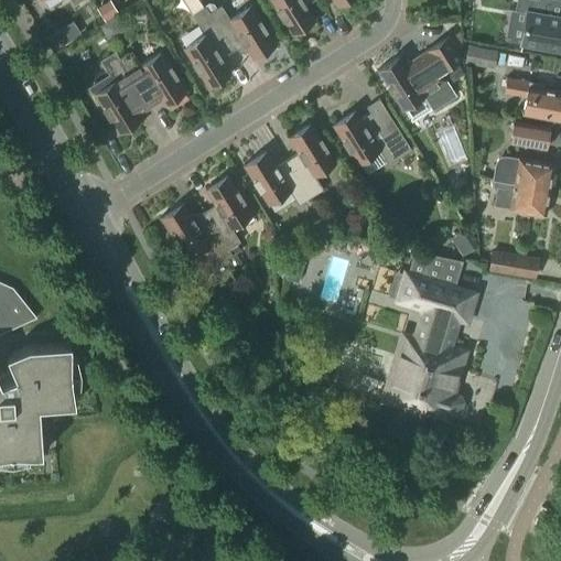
[(317,2),(316,0),(269,0),(294,39),(316,24),(308,9),(317,2)]
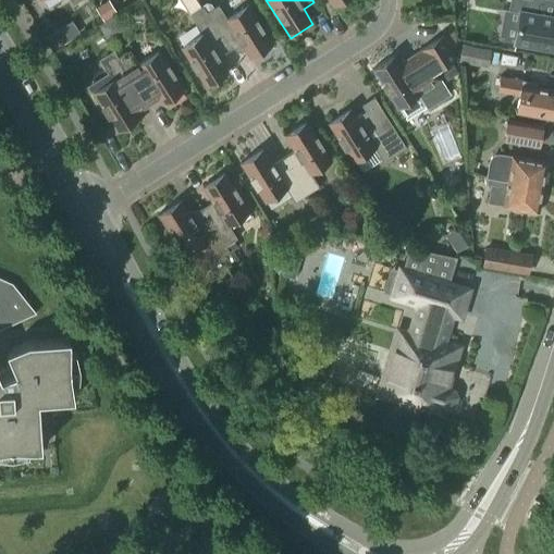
[(312,0),(314,2),(317,0),(328,0),(334,10),(349,0),(312,0)]
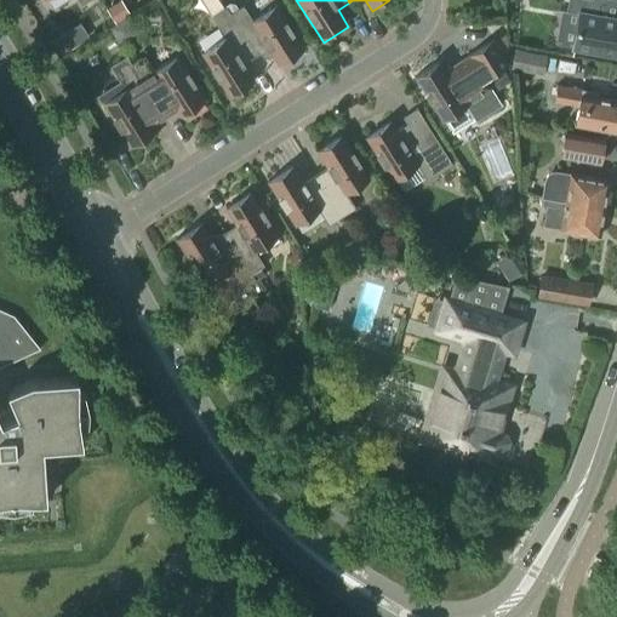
[(133,17),(125,5),(110,15),(119,27),(133,17)]
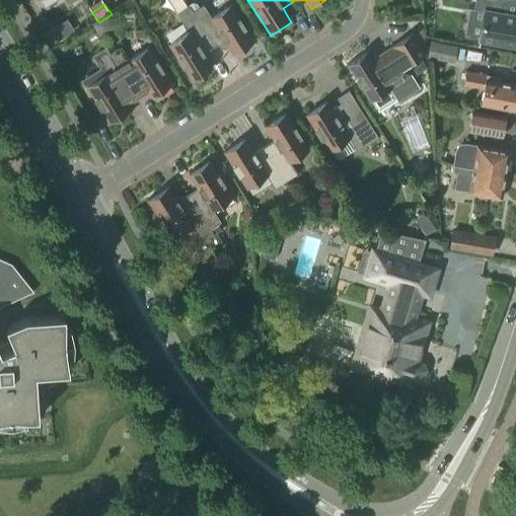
[(194,7),(191,9),(191,10),(195,15),(201,11),(199,8),(194,7)]
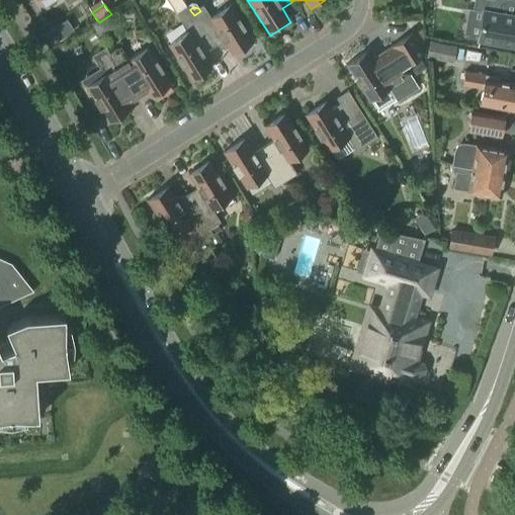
[(190,10),(216,51),(226,45),(234,58),(254,45),(231,9),(212,20),(205,8),(200,11),(194,15),(190,10)]
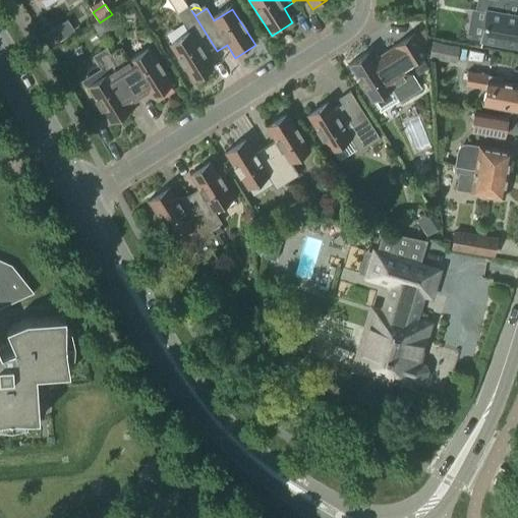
[(217,51),(191,10),(180,17),(191,35),(171,47),(194,83),(215,70),(207,57),(217,51)]
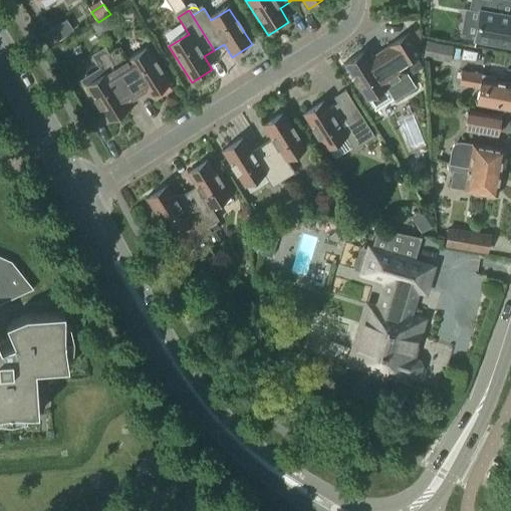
[(510,19),(500,17),(483,13),(478,41),(510,47),(510,19)]
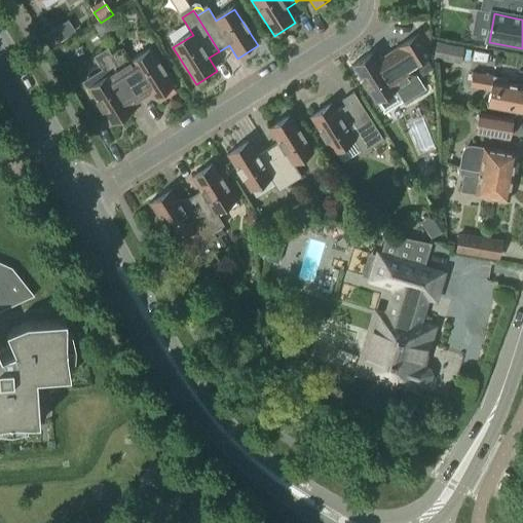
[(64,43),(57,33),(46,39),(53,50),(64,43)]
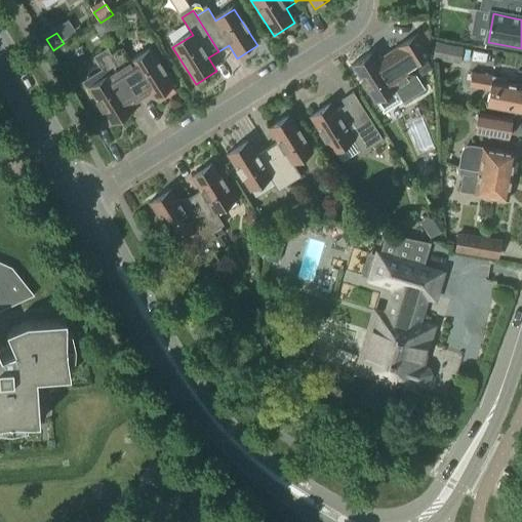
[(404,105),(426,91),(411,69),(431,56),(417,36),(398,49),(399,51),(378,64),(373,55),(353,69),(376,106),(377,105),(384,115),(402,103),(404,105)]
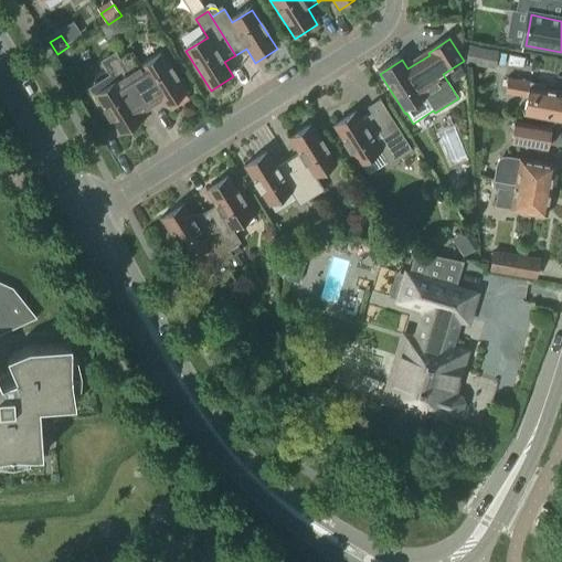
[(468,67),(498,73),(502,55),(472,49),(468,67)]
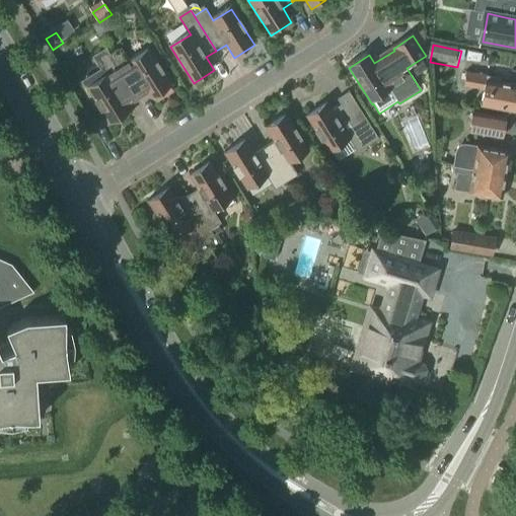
[(114,58),(113,59),(134,92),(144,86),(152,99),(173,87),(151,52),(132,64),(124,52),(114,58)]
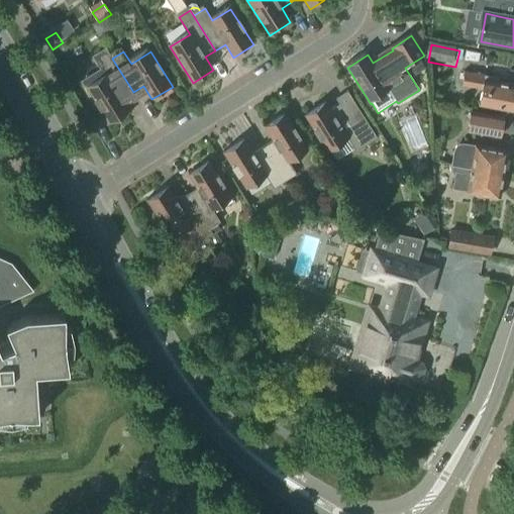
[(104,71),(85,83),(111,124),(131,112),(123,98),(133,92),(112,59),(113,58),(109,53),(108,54),(97,61),(104,71)]
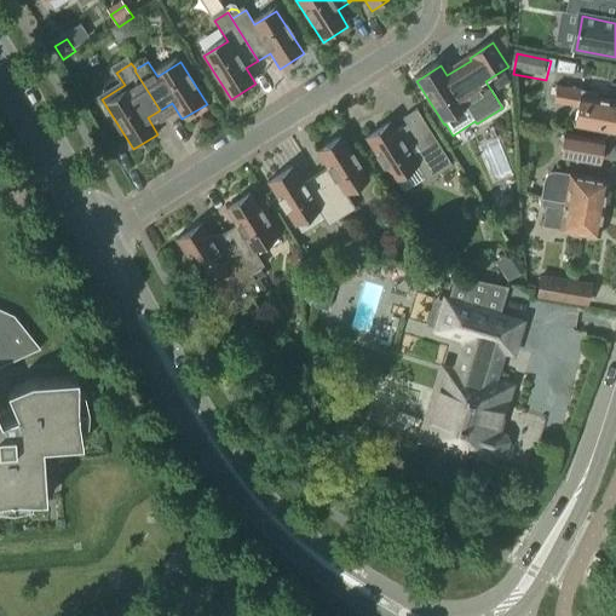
[(581,109),(577,128),(615,134),(615,104),(599,102),(600,97),(559,90),(557,105),(581,109)]
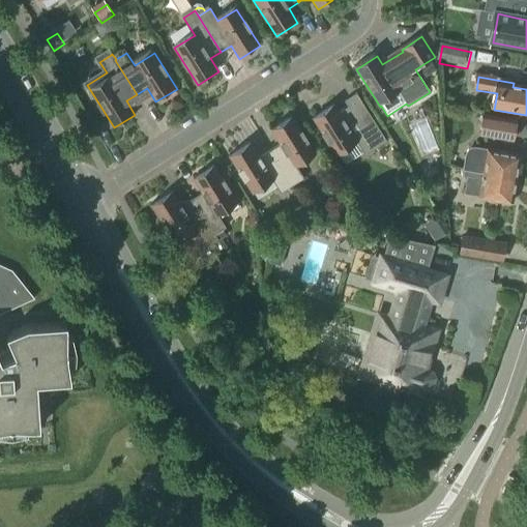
[(334,106),(313,119),(338,156),(357,144),(366,156),(387,142),(360,101),(349,109),(353,115),(344,120),(334,106)]
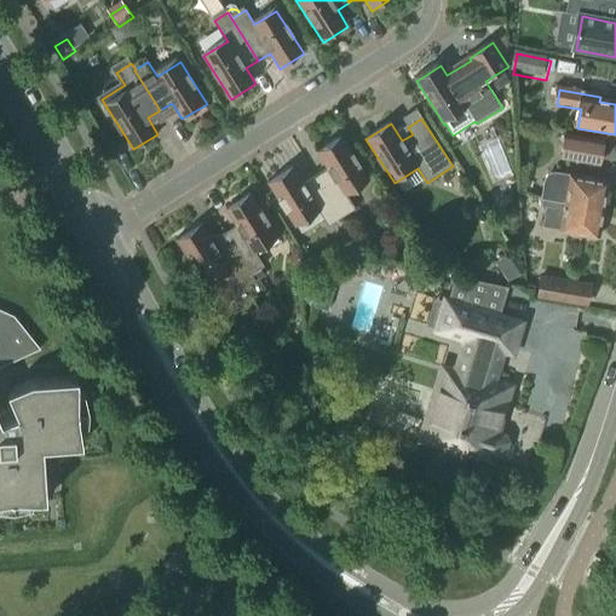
[(564,159),(602,166),(606,142),(568,136),(564,159)]
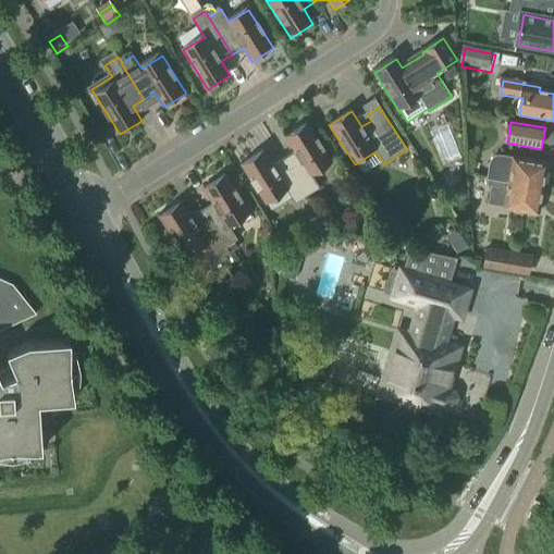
[(333,162),(330,158),(308,123),(286,137),(296,152),(284,160),(307,197),(320,188),(311,175),(333,162)]
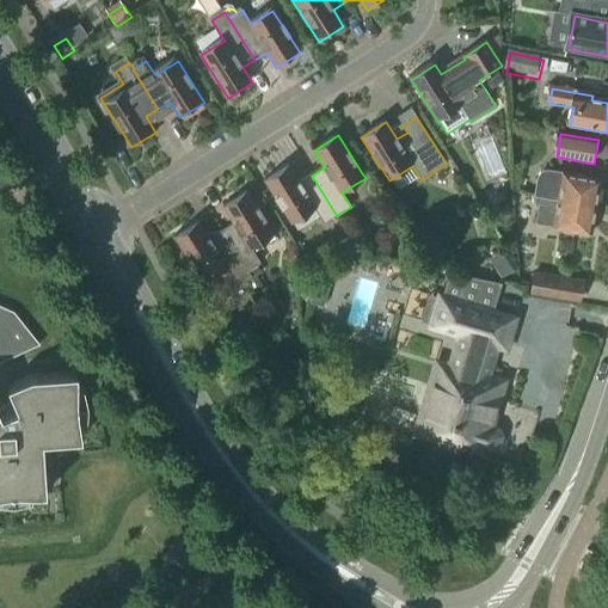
[(289,166),(278,173),(265,182),(293,225),(315,210),(324,225),(337,216),(312,176),(300,183),(289,166)]
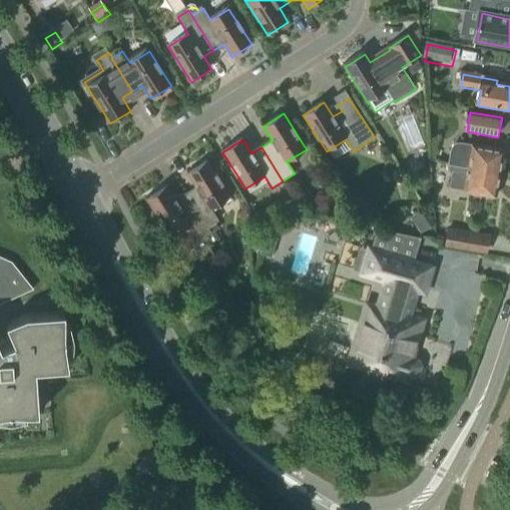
[(453,152),(451,165),(471,169),(502,174),(506,151),(475,146),(475,147),(463,145),(459,145),(455,148),(453,152)]
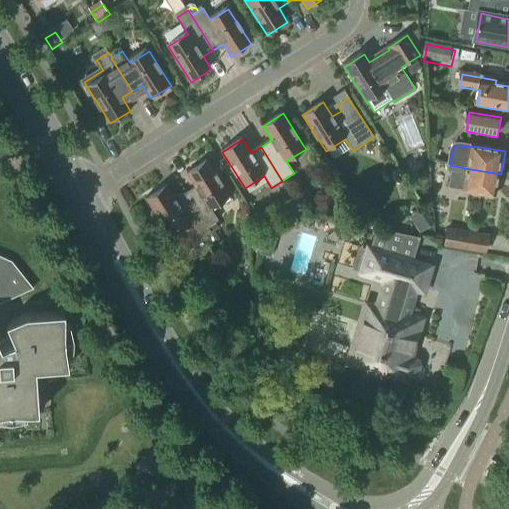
[(216,223),(219,221),(212,209),(230,197),(208,161),(188,174),(197,187),(187,193),(214,235),(221,231),(216,223)]
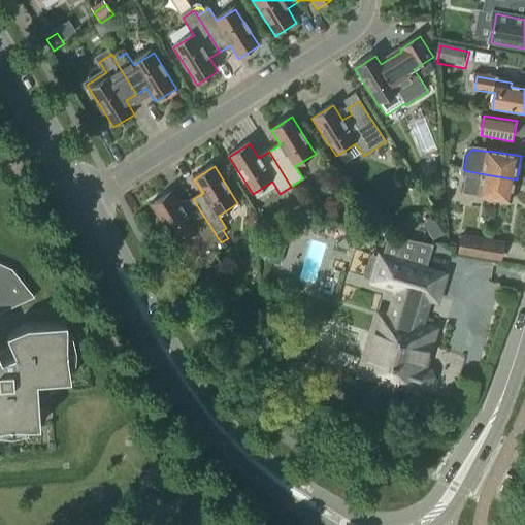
[(469,175),(466,193),(481,196),(481,198),(513,204),(517,179),(485,174),(485,178),(469,175)]
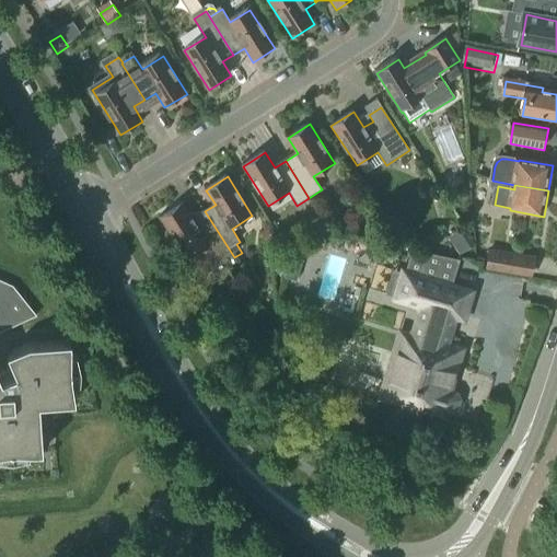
[(170,232),(169,233),(167,234),(167,236),(166,239),(166,240),(167,242),(167,243),(169,245),(170,246),(172,248),(173,250),(175,251),(177,251),(180,251),(181,250),(194,269),(196,270),(198,271),(201,273),(202,273),(205,273),(207,273),(210,271),(211,271),(234,257),(205,211),(193,219),(184,205),(161,219),(170,232)]
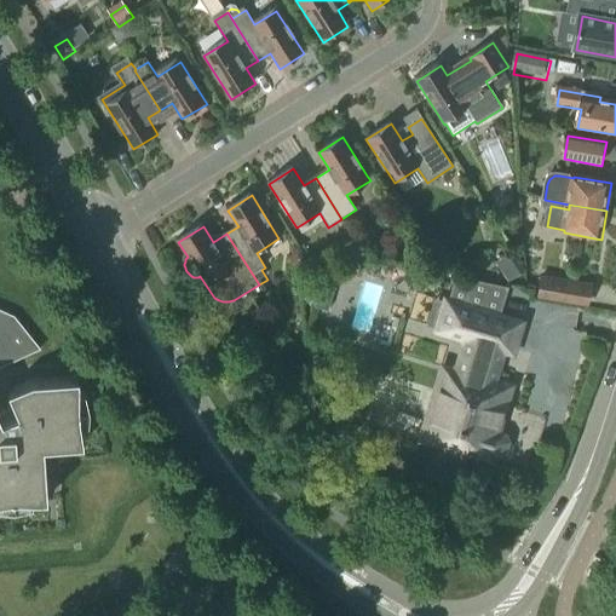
[(344,251),(352,265),(368,255),(360,241),(344,251)]
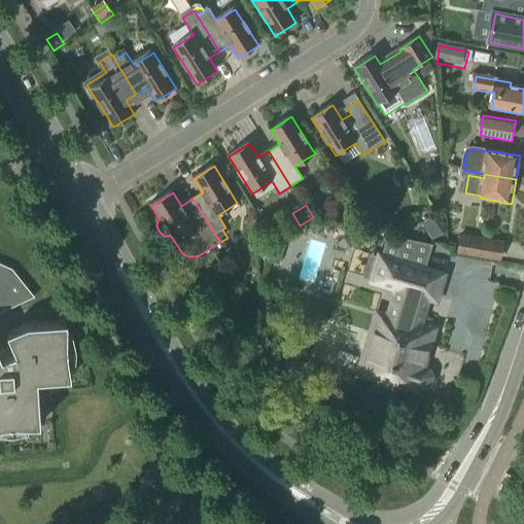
[(439,216),(424,226),(434,243),(450,234),(439,216)]
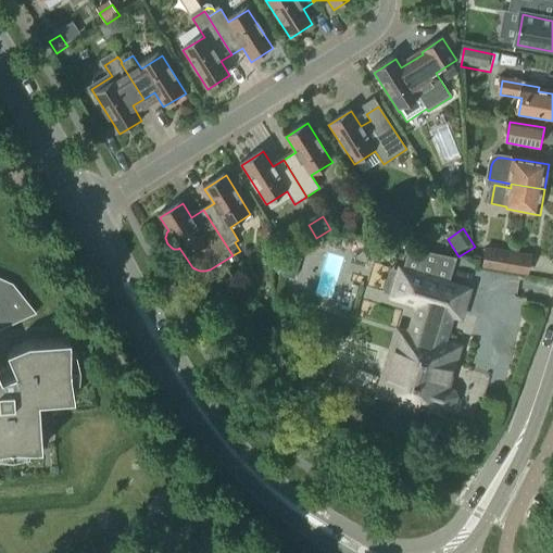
[(537,258),(492,251),(489,268),(533,275),(537,258)]
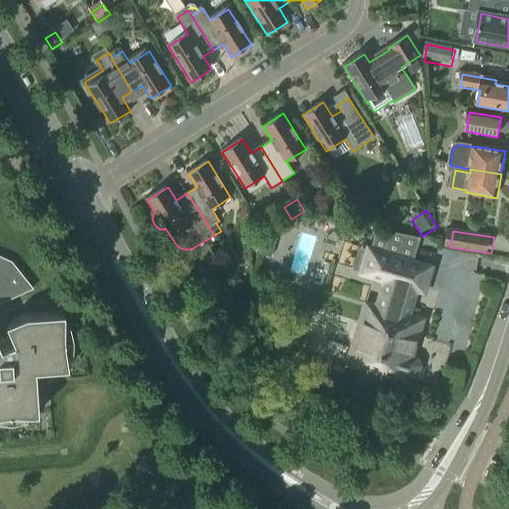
[(274,260),(280,237),(269,234),(262,257),(274,260)]
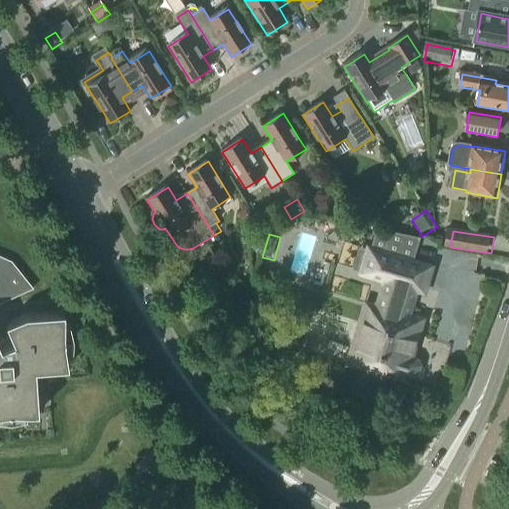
[(416,361),(410,359),(422,322),(407,318),(416,289),(423,291),(430,268),(362,248),(355,272),(387,281),(378,309),(367,306),(349,363),(364,368),(365,370),(373,372),(375,371),(404,380),(406,375),(412,376),(417,373),(419,366),(416,361)]
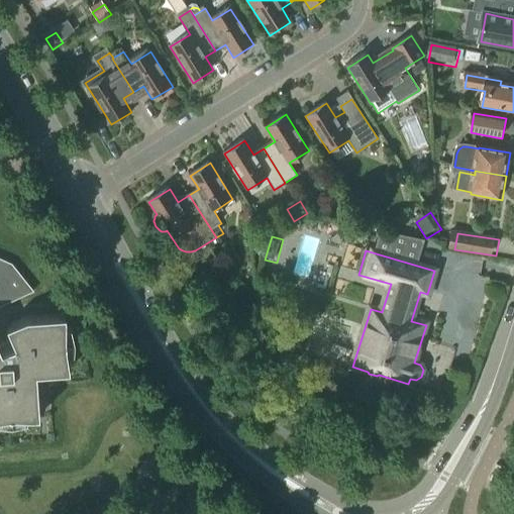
[(0,309),(1,310),(36,294),(14,267),(0,260),(0,309)]
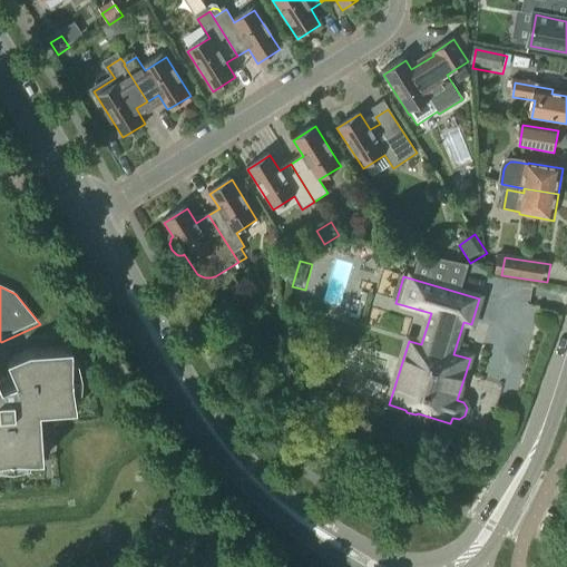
[(1,384),(0,382),(0,463),(13,462),(45,461),(41,414),(78,411),(74,382),(74,350),(31,352),(9,362),(16,379),(1,384)]
